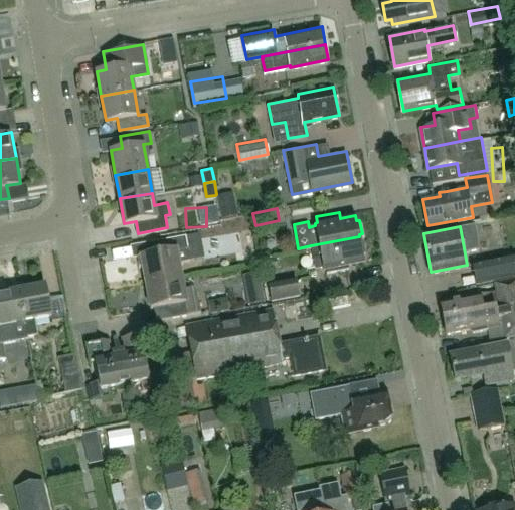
[(147,281),(181,275),(179,260),(190,258),(186,232),(157,238),(159,251),(142,255),(147,281)]
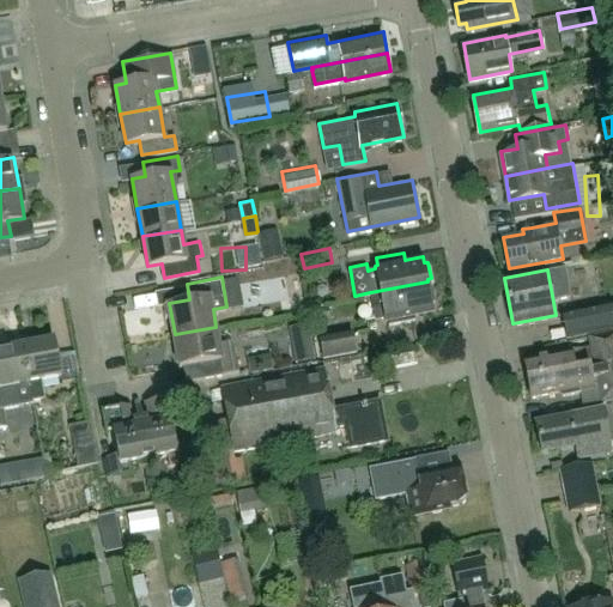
[(429,284),(428,281),(370,292),(372,307),(382,304),(384,316),(387,315),(389,322),(416,317),(414,310),(432,307),(431,301),(435,299),(432,284),(429,284)]
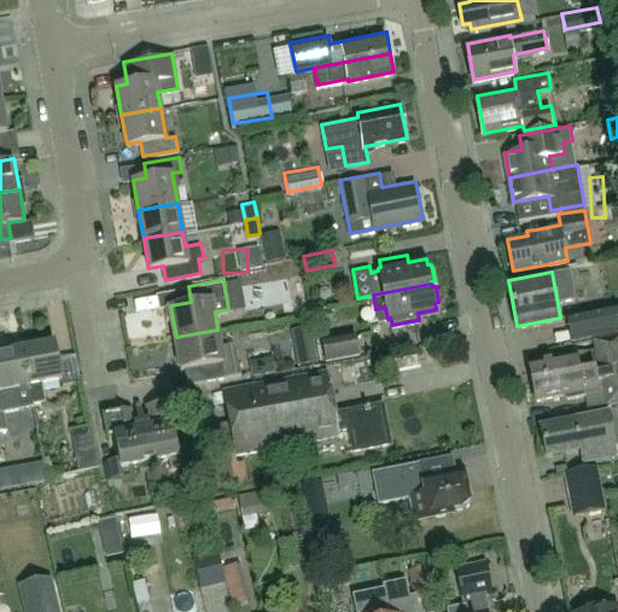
[(617,304),(569,314),(573,337),(617,327),(617,304)]
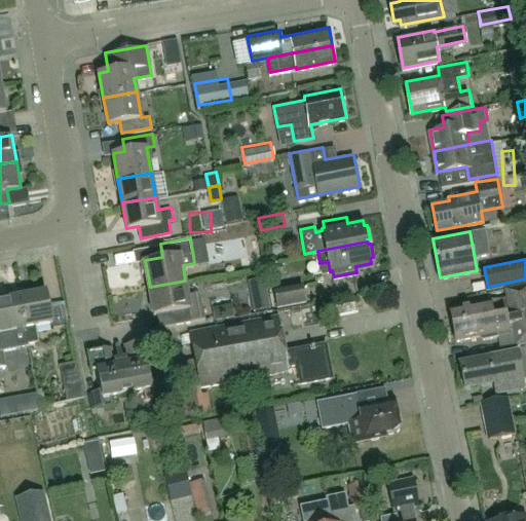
[(200,291),(188,293),(185,281),(150,287),(154,312),(161,311),(164,325),(207,317),(203,301),(202,302),(200,291)]
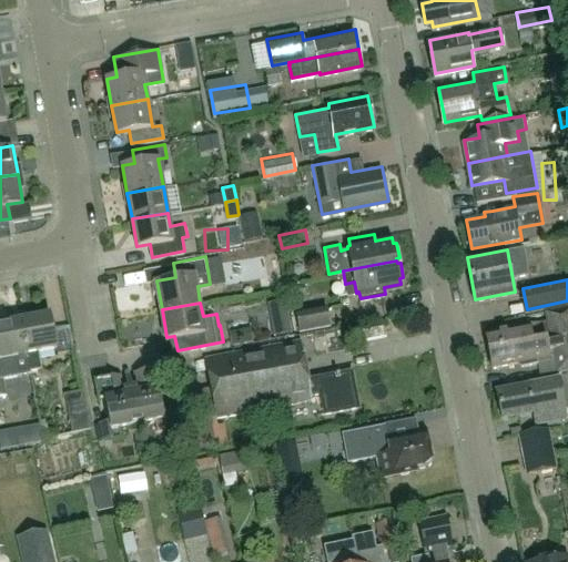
[(326,305),(295,310),(300,329),(330,323),(326,305)]
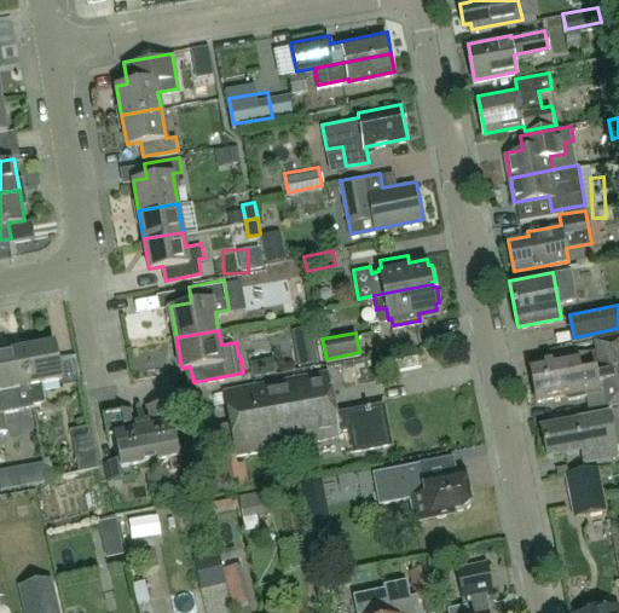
[(530,360),(533,380),(601,366),(602,370),(618,366),(618,334),(596,339),(597,347),(530,360)]
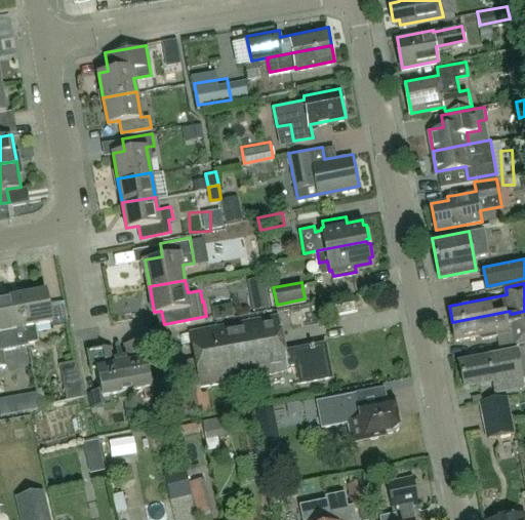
[(26,330),(29,343),(39,340),(36,324),(53,321),(47,289),(21,294),(27,330),(26,330)]
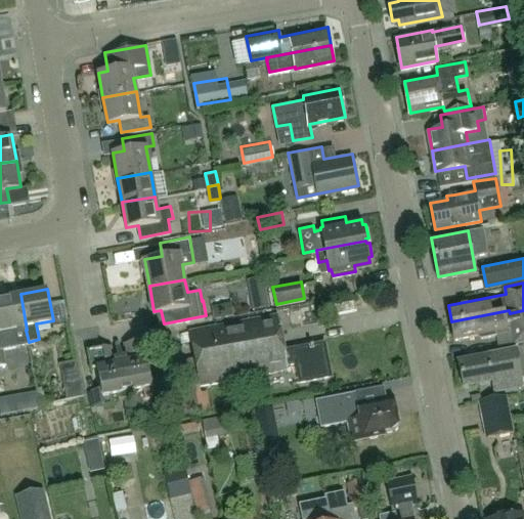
[(29,342),(26,330),(27,330),(20,294),(0,297),(0,329),(13,327),(16,344),(29,342)]
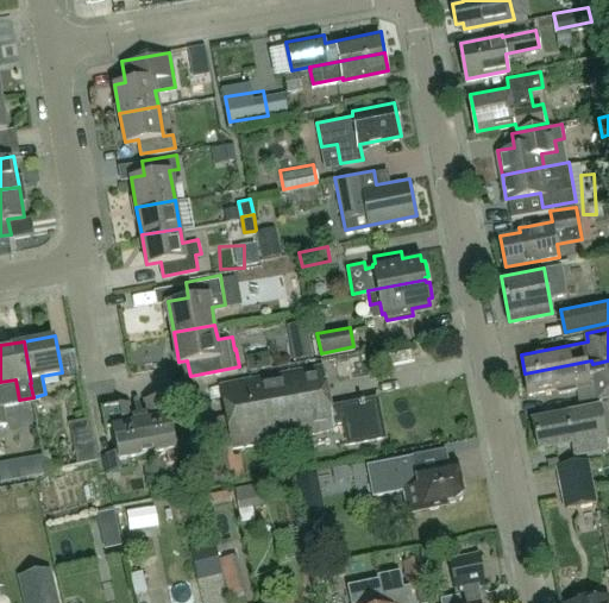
[(244,351),(248,368),(271,363),(268,346),(244,351)]
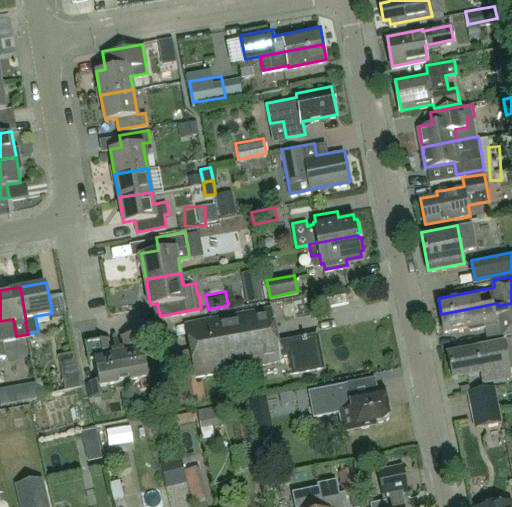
[(511,303),(498,306),(497,303),(441,314),(444,329),(467,325),(470,327),(485,325),(485,321),(496,319),(496,315),(500,315),(504,333),(511,331),(511,303)]
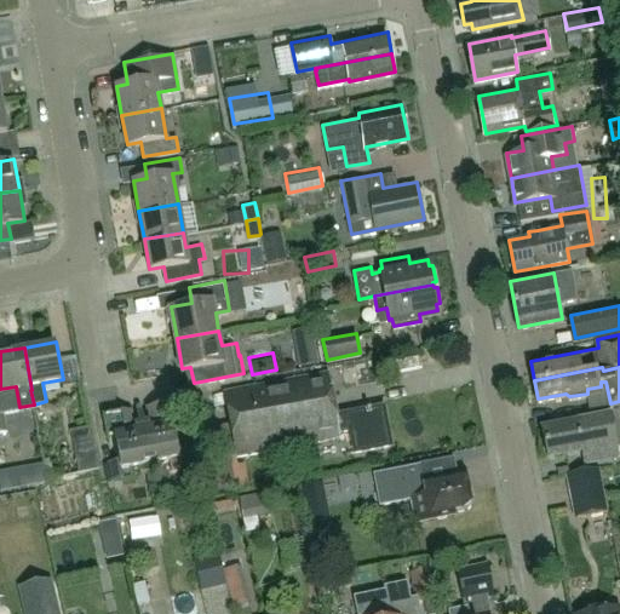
[(328,368),(223,389),(235,453),(340,434),(340,429),(351,426),(356,448),(389,442),(382,406),(337,414),(328,368)]
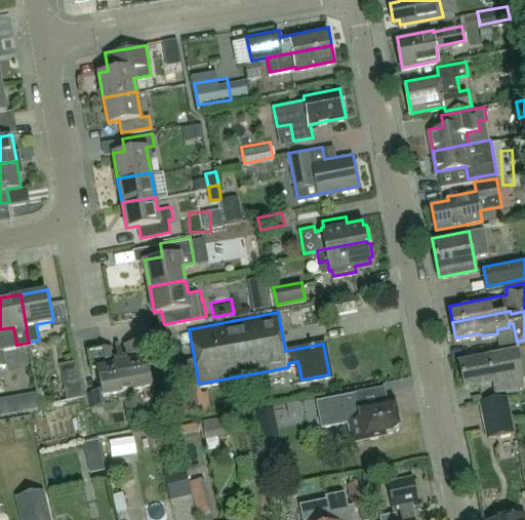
[(123,371),(148,367),(145,357),(150,356),(146,336),(123,341),(127,359),(121,361),(123,371)]
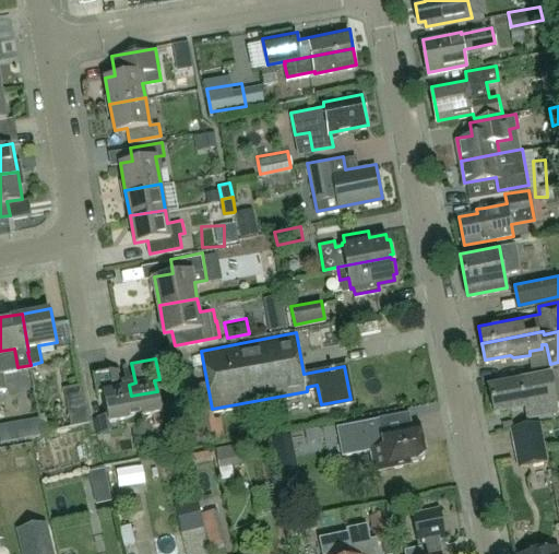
[(131,396),(129,385),(121,386),(117,367),(93,373),(96,391),(102,390),(104,401),(131,396)]
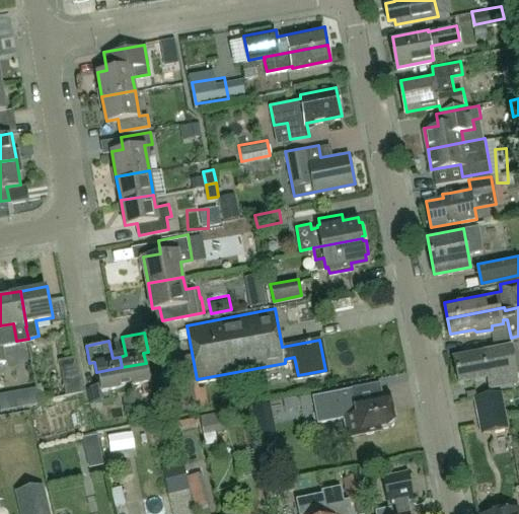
[(511,347),(496,350),(496,349),(488,351),(488,352),(454,358),(459,381),(488,375),(490,384),(517,379),(511,347)]
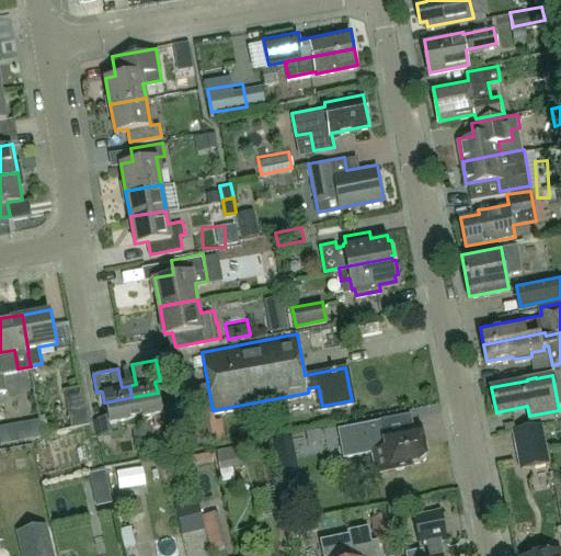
[(80,385),(63,388),(70,426),(88,422),(80,385)]
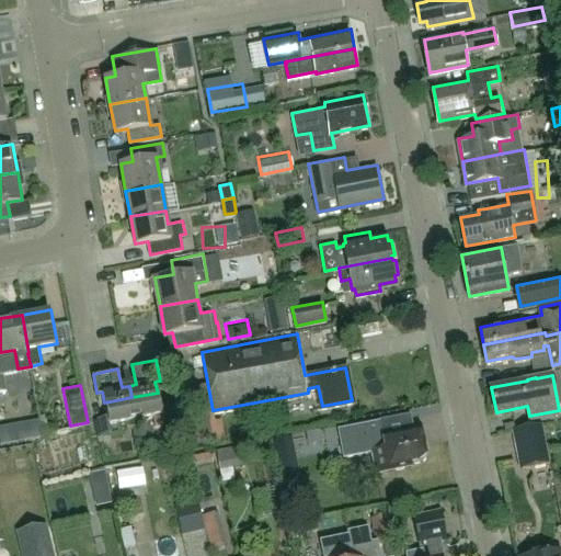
[(132,397),(136,417),(150,413),(152,423),(172,419),(168,401),(160,403),(158,393),(132,397)]
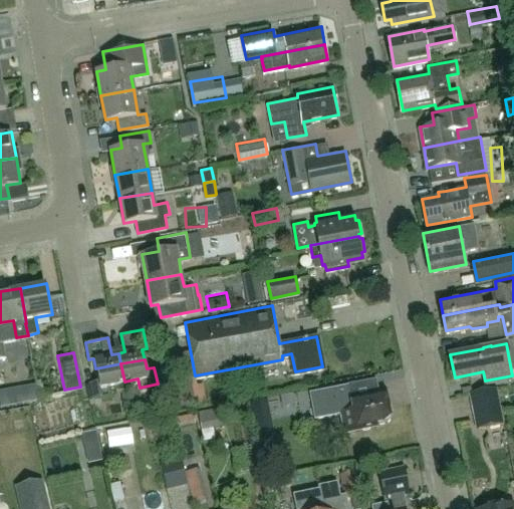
[(120,363),(95,368),(97,378),(88,380),(92,397),(107,394),(106,386),(124,382),(120,363)]
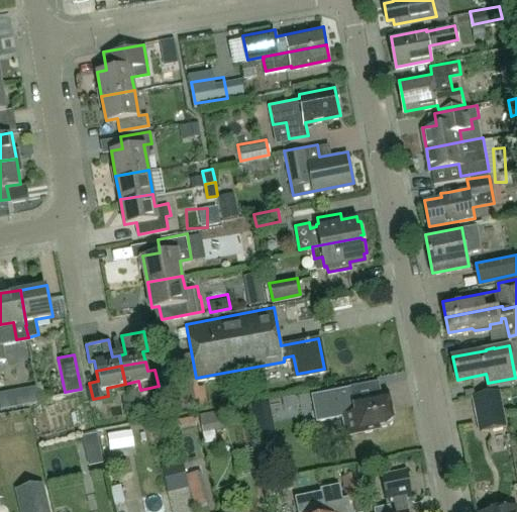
[(350,386),(328,390),(310,394),(315,419),(343,413),(347,432),(390,423),(393,418),(389,395),(353,402),(350,386)]
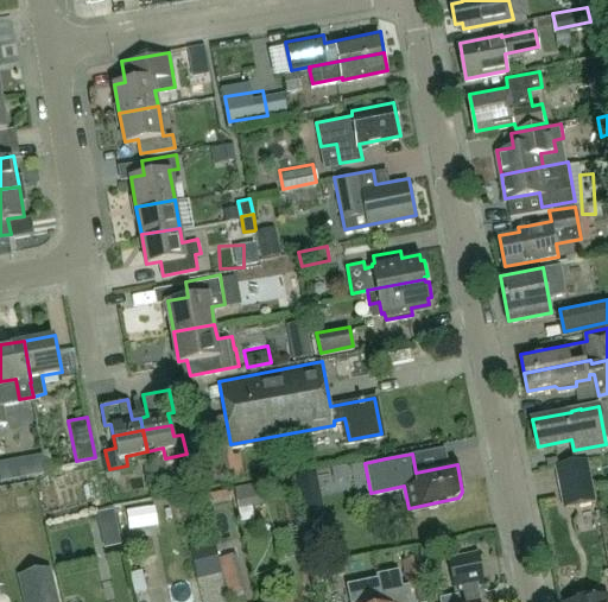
[(588,457),(559,463),(568,505),(596,499),(588,457)]
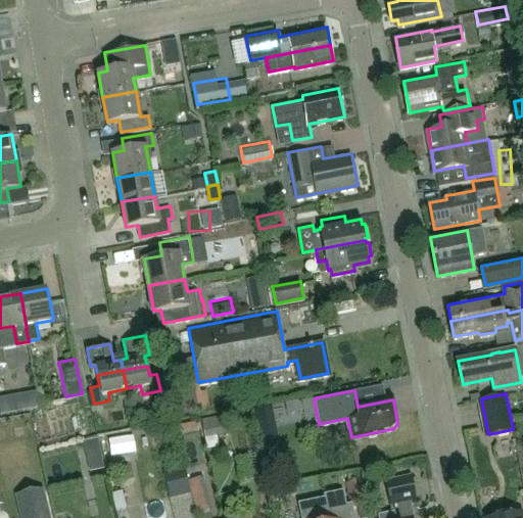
[(254,406),(262,439),(277,436),(271,403),(254,406)]
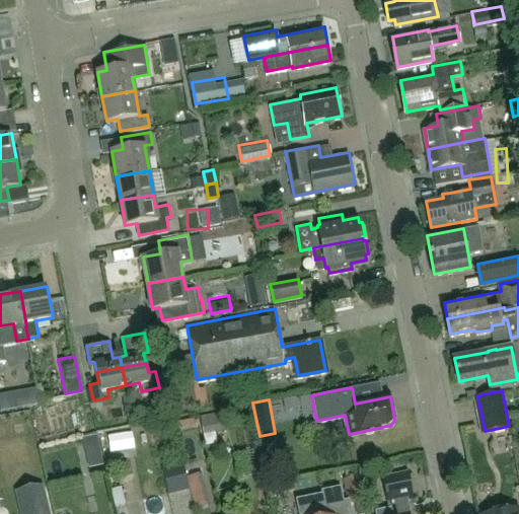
[(186,458),(182,443),(162,448),(165,462),(186,458)]
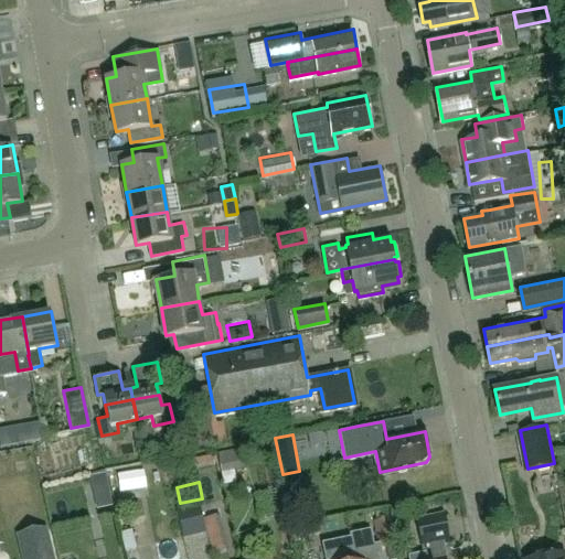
[(200,501),(177,506),(183,533),(205,528),(200,501)]
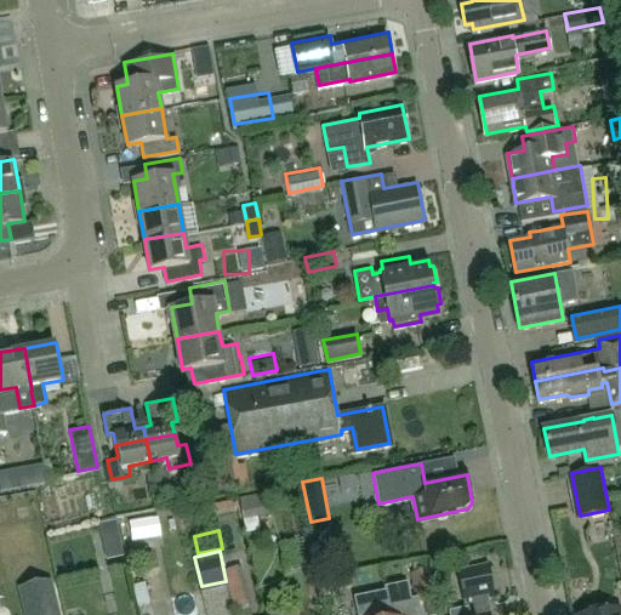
[(462,598),(469,597),(471,603),(450,608),(451,614),(490,614),(486,594),(493,593),(486,563),(457,569),(462,598)]
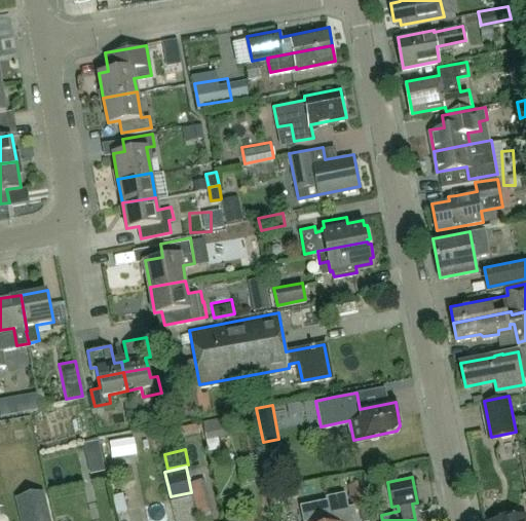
[(347,482),(351,505),(353,505),(354,507),(367,505),(363,480),(347,482)]
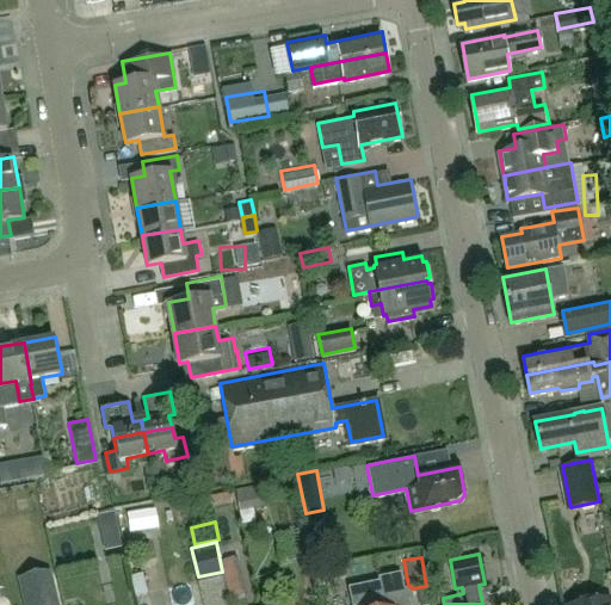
[(56,604),(49,570),(20,576),(26,604),(56,604)]
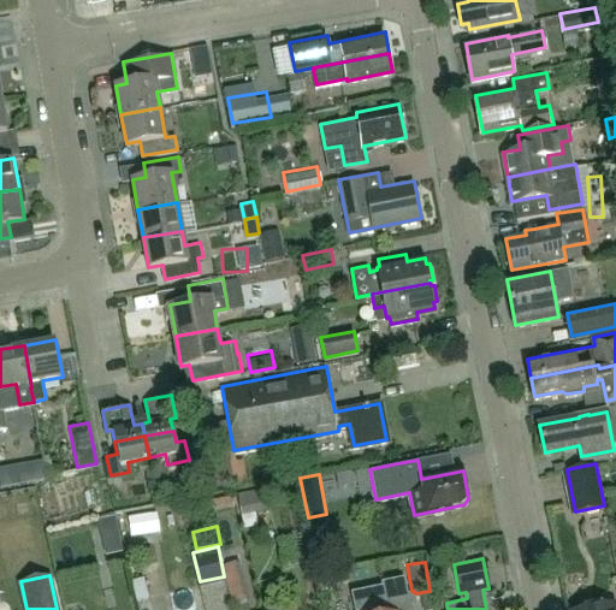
[(381,580),(383,585),(388,609),(418,609),(415,593),(414,591),(412,591),(408,592),(404,575),(381,580)]
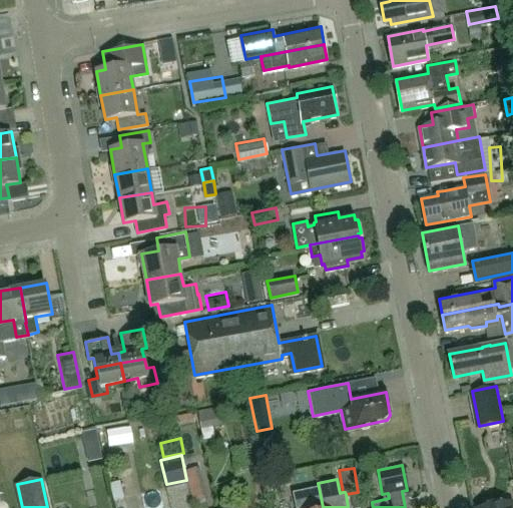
[(119,480),(109,482),(113,499),(123,497),(119,480)]
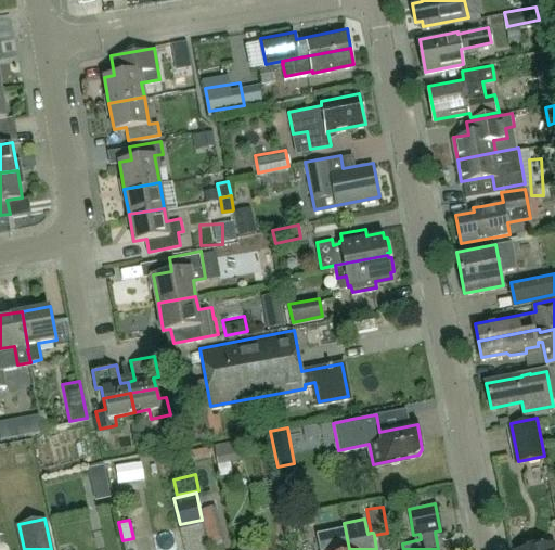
[(349,549),(345,527),(317,533),(320,549),(349,549)]
